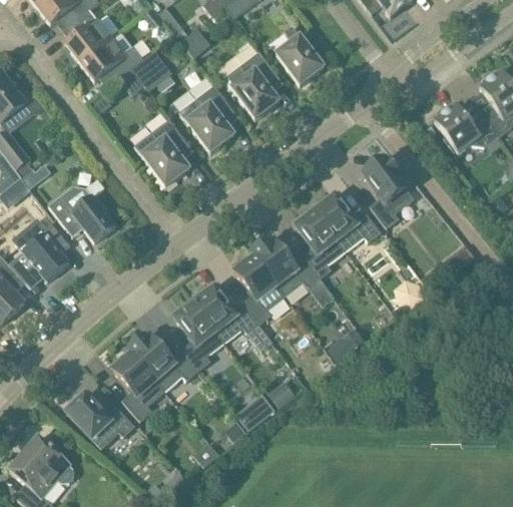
[(42,0),(36,5),(50,24),(58,18),(65,27),(89,9),(99,2),(97,0),(42,0)]
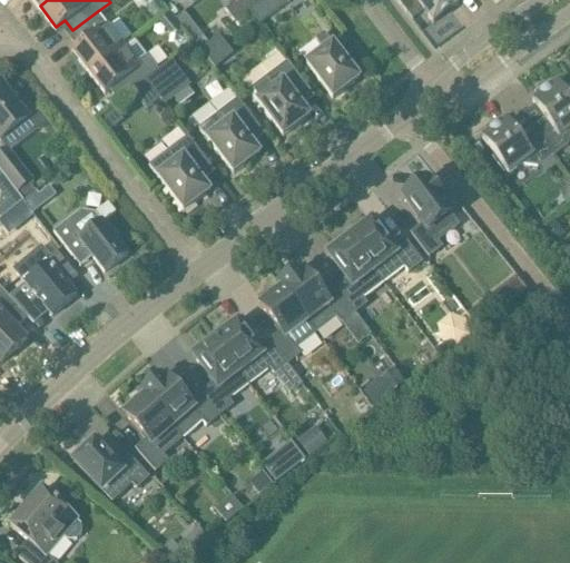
[(235,18),(249,7),(251,6),(257,0),(232,0),(225,5),(235,18)]
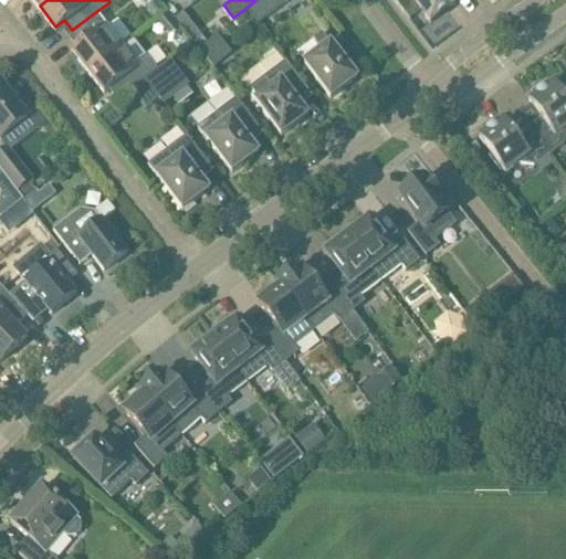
[(255,0),(249,6),(248,7),(259,20),(284,0),(255,0)]
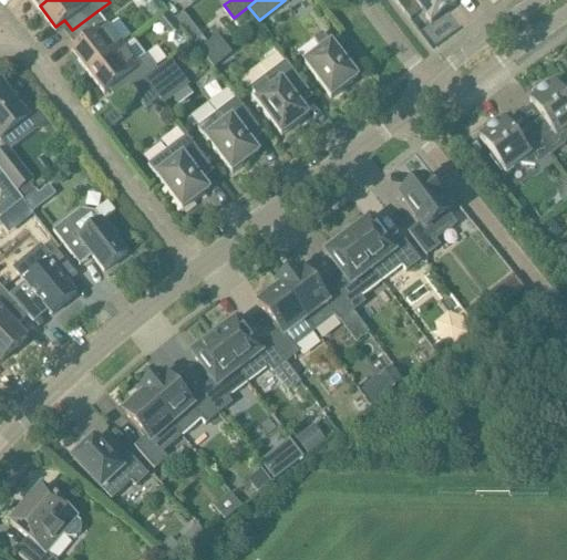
[(399,0),(410,14),(422,6),(431,19),(455,0),(399,0)]
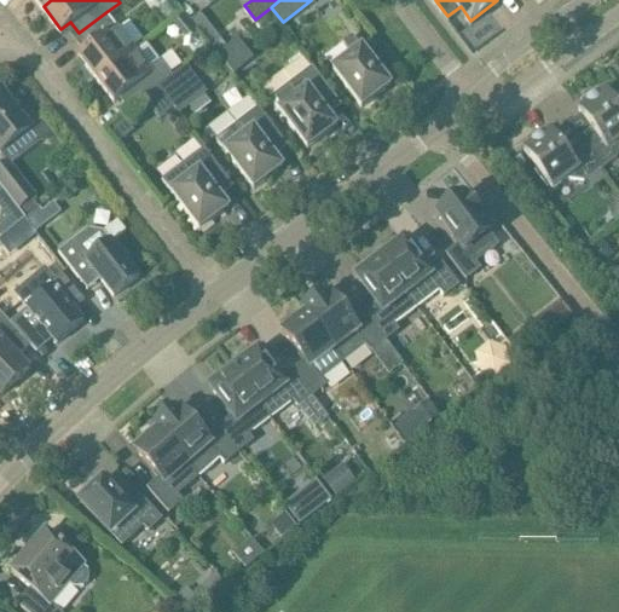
[(134,45),(108,11),(79,33),(88,45),(79,52),(97,75),(134,45)]
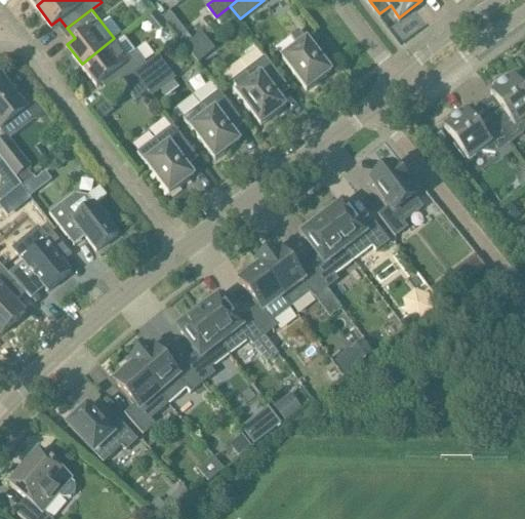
[(192,33),(184,23),(176,29),(185,39),(192,33)]
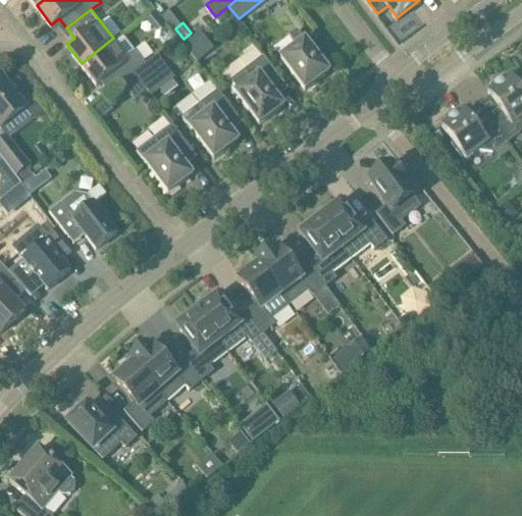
[(322,57),(298,26),(290,32),(297,42),(280,54),(305,87),(325,71),(317,61),(322,57)]
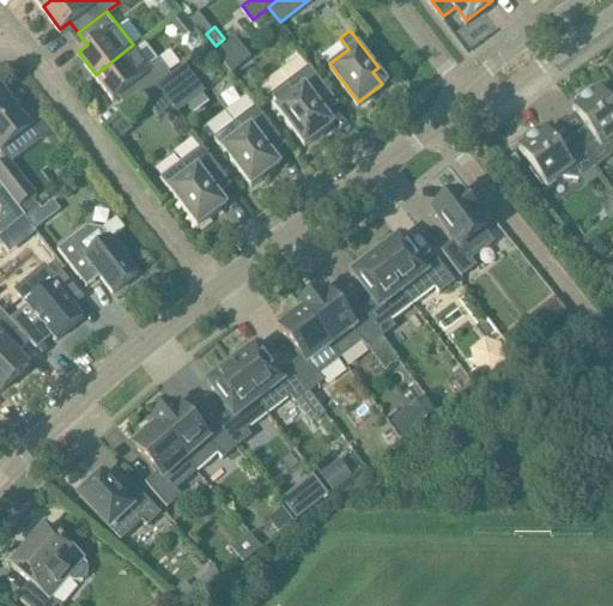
[(232,53),(243,44),(235,34),(216,49),(231,68),(240,62),(232,53)]
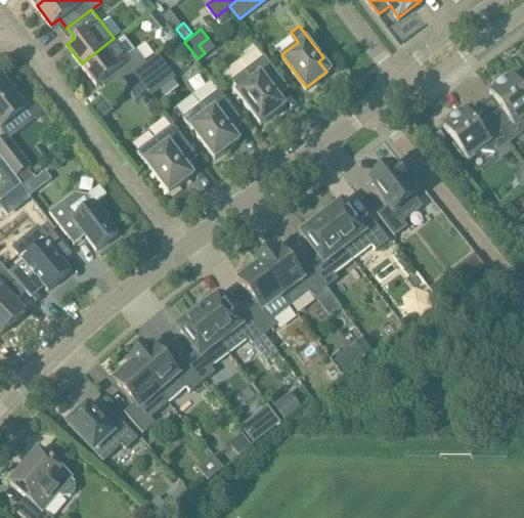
[(126,53),(114,38),(82,63),(96,83),(104,77),(113,86),(146,59),(136,45),(126,53)]
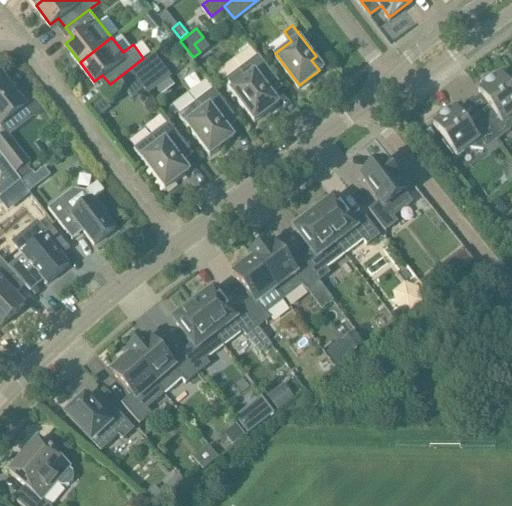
[(149,75),(164,64),(154,50),(131,68),(148,91),(156,85),(149,75)]
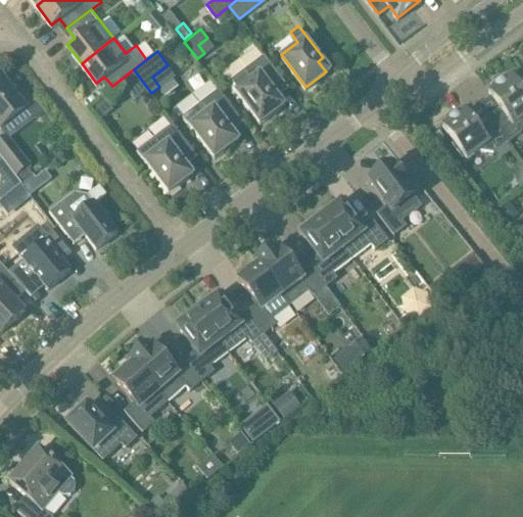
[(288,84),(265,52),(244,66),(228,79),(236,89),(260,121),(280,106),(273,95),(288,84)]
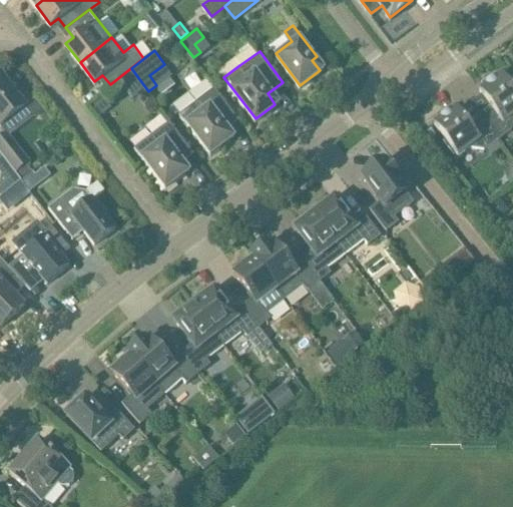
[(482,115),(498,136),(512,126),(512,117),(512,85),(502,71),(498,74),(495,70),(481,80),(484,84),(479,87),(494,106),(482,115)]
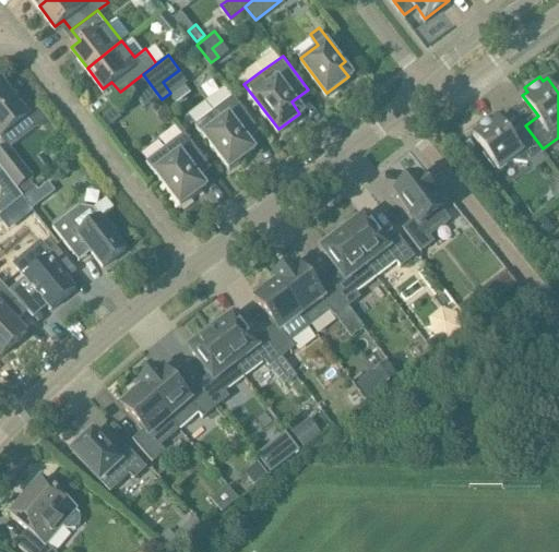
[(1,78),(0,79),(0,133),(0,134),(27,112),(1,78)]
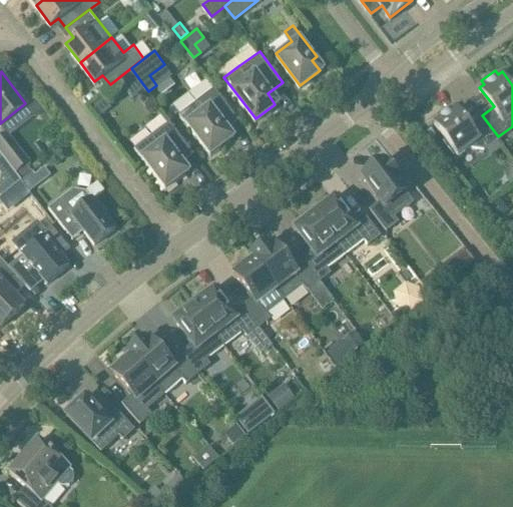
[(237,116),(214,84),(194,99),(179,110),(186,120),(210,152),(230,137),(222,127),(237,116)]
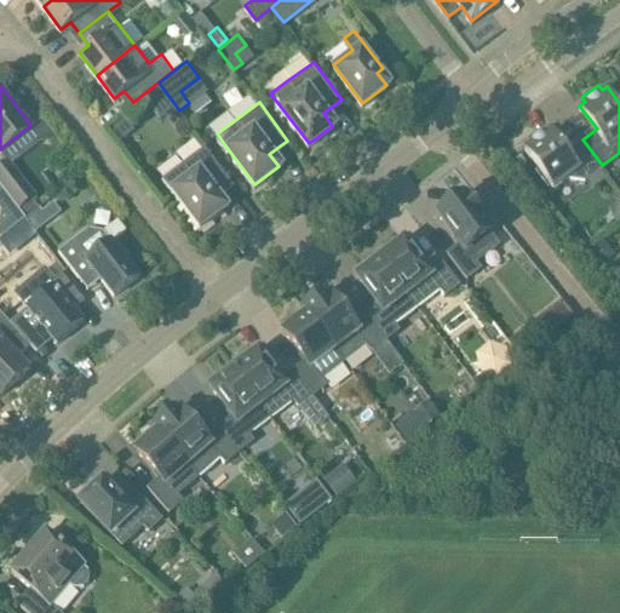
[(602,165),(583,139),(569,149),(552,126),(546,130),(544,125),(527,137),(530,142),(524,145),(539,165),(537,167),(549,182),(551,181),(554,185),(568,175),(585,177),(602,165)]
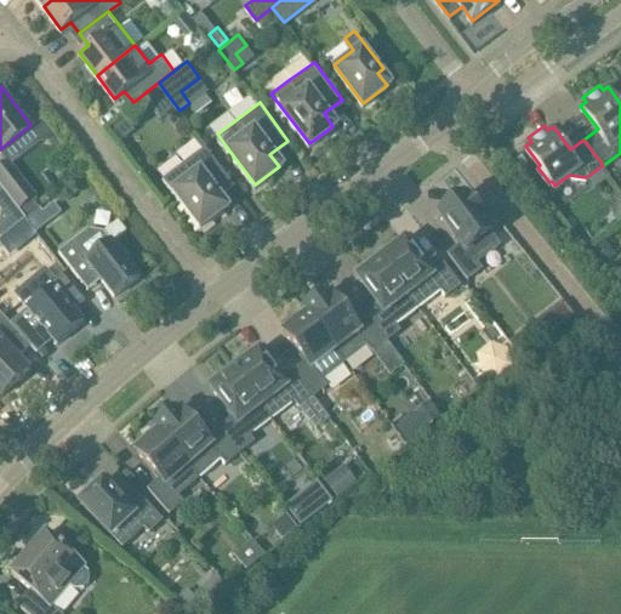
[(234,181),(205,143),(182,161),(163,175),(171,187),(200,226),(224,208),(215,195),(234,181)]
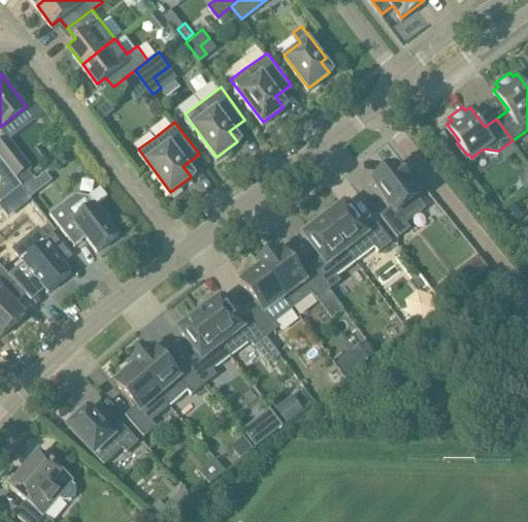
[(0,139),(0,153),(23,183),(34,173),(30,167),(32,166),(7,134),(0,139)]
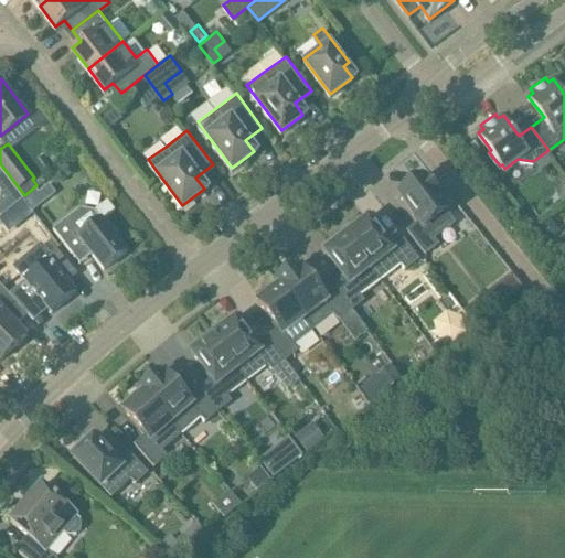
[(418,178),(415,174),(400,185),(403,190),(400,192),(419,218),(407,228),(425,251),(438,242),(434,236),(456,220),(438,196),(439,195),(425,175),(423,178),(422,175),(418,178)]
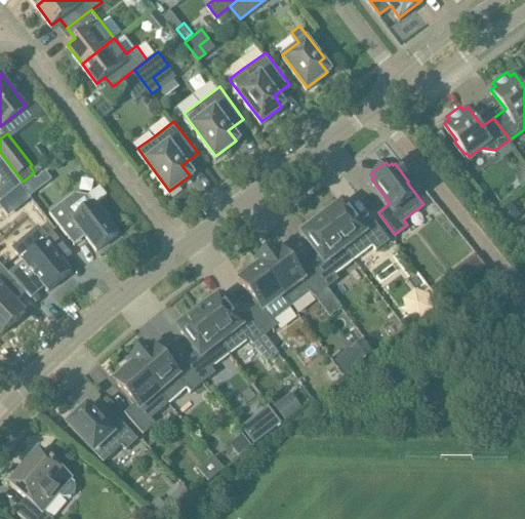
[(34,172),(23,182),(31,192),(52,175),(45,166),(35,174),(34,172)]
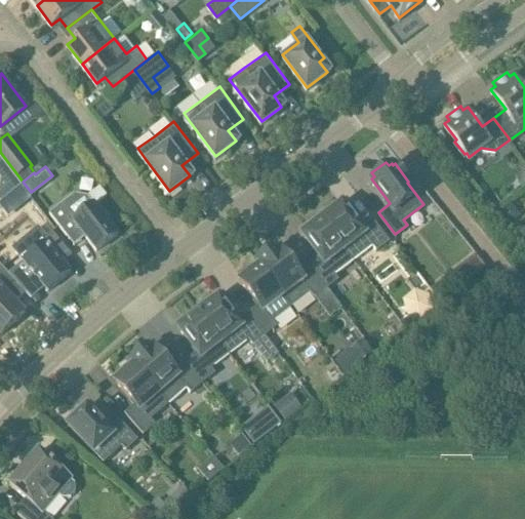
[(1,198),(0,198),(0,202),(7,212),(31,194),(22,182),(12,190),(1,198)]
